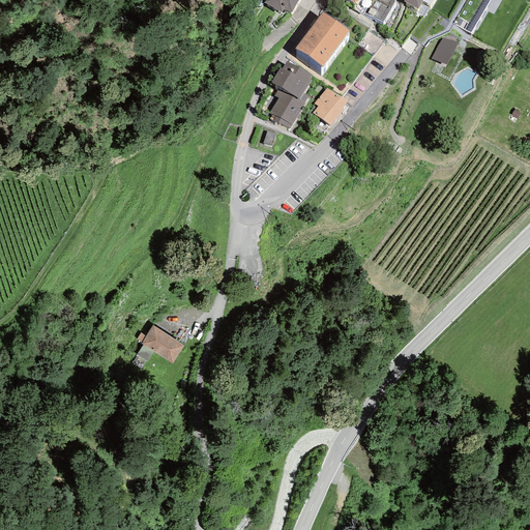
[(298,0),(265,0),(264,2),(282,12),(284,9),(291,13),(298,0)]
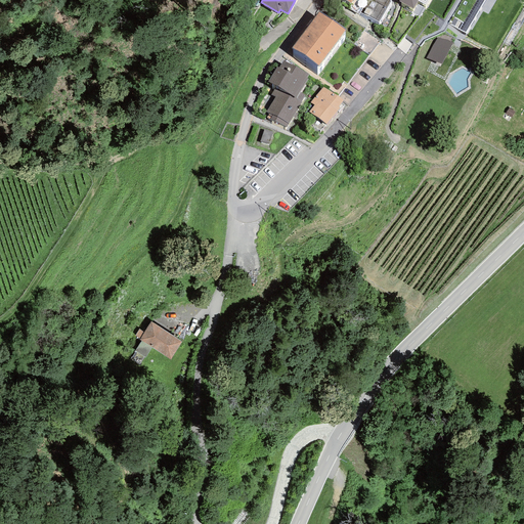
[(391,1),(388,0),(365,0),(359,12),(379,23),(391,1)]
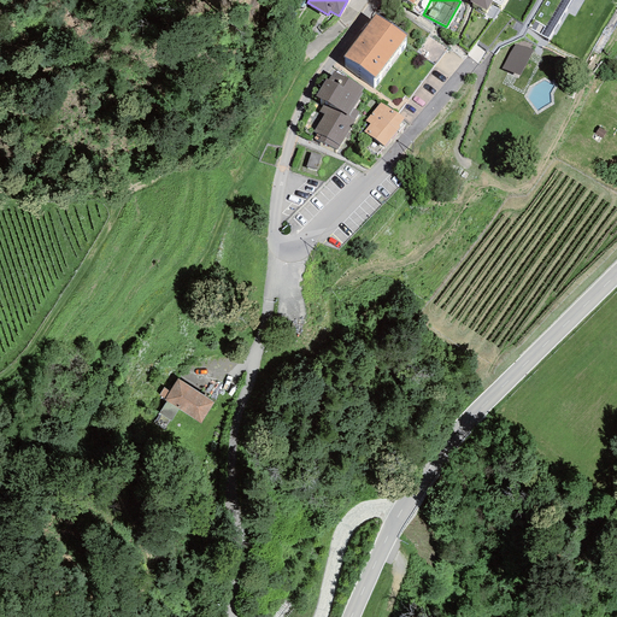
[(504,0),(469,0),(469,1),(486,11),(493,1),(501,6),(504,0)]
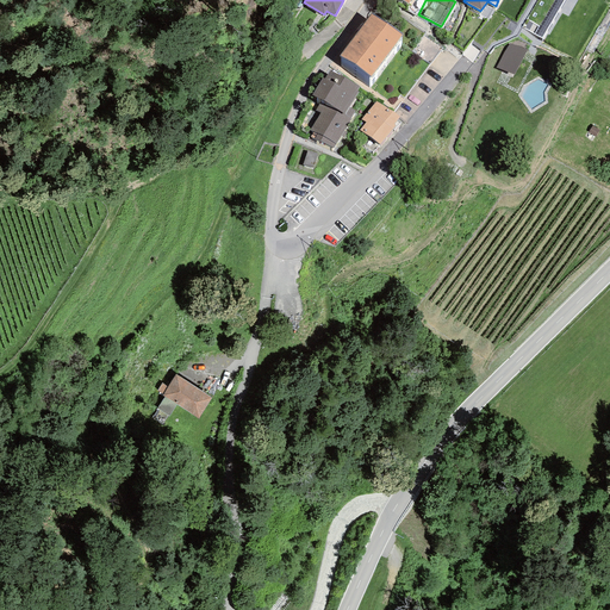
[(564,0),(537,0),(522,27),(541,37),(564,0)]
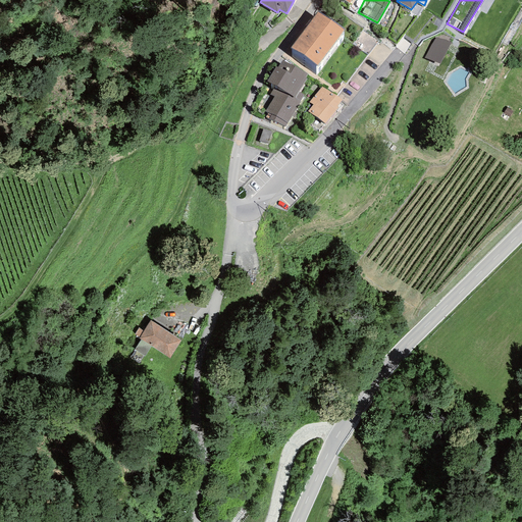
[(292,48),(317,66),(344,30),(318,11),(292,48)]
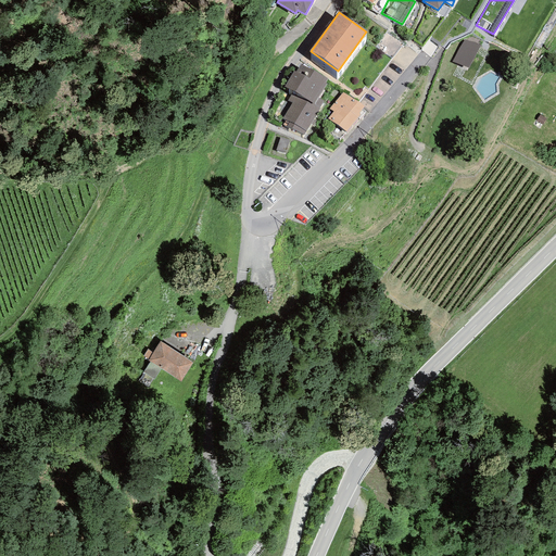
[(403,45),(387,33),(376,48),(392,60),(403,45)]
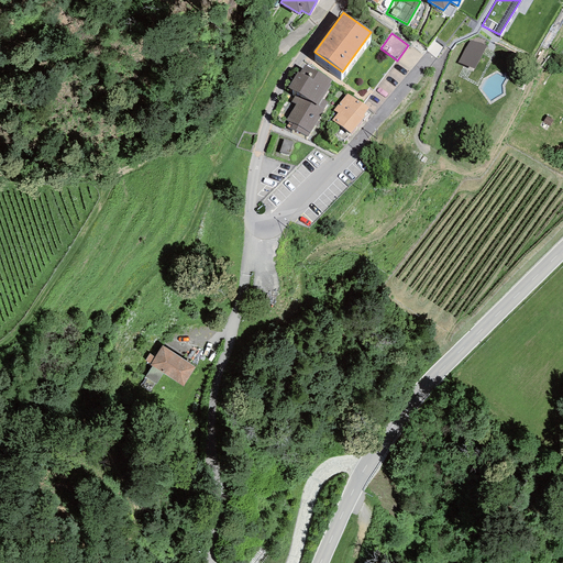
[(476,69),(487,45),(471,37),(460,62),(476,69)]
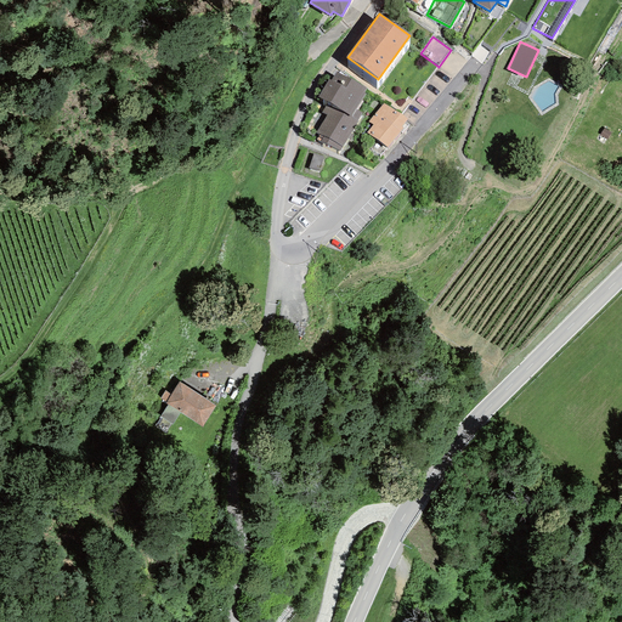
[(366,89),(335,72),(331,80),(329,79),(318,97),(328,102),(322,112),(327,114),(316,133),(320,135),(317,139),(340,152),(358,122),(357,120),(362,113),(356,109),(366,94),(363,92),(366,89)]
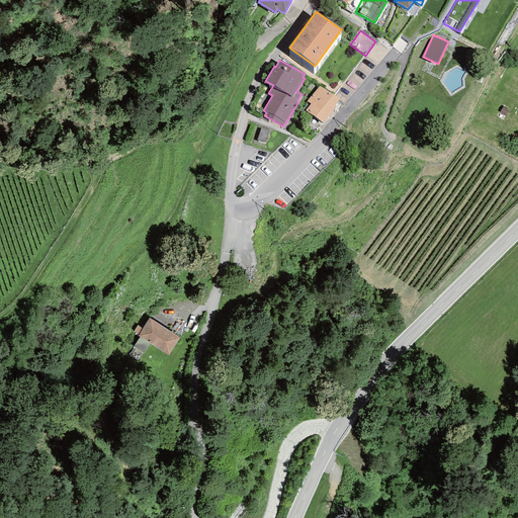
[(339,100),(320,85),(308,101),(311,104),(306,110),(323,123),(333,109),(335,111),(340,104),(337,102),(339,100)]
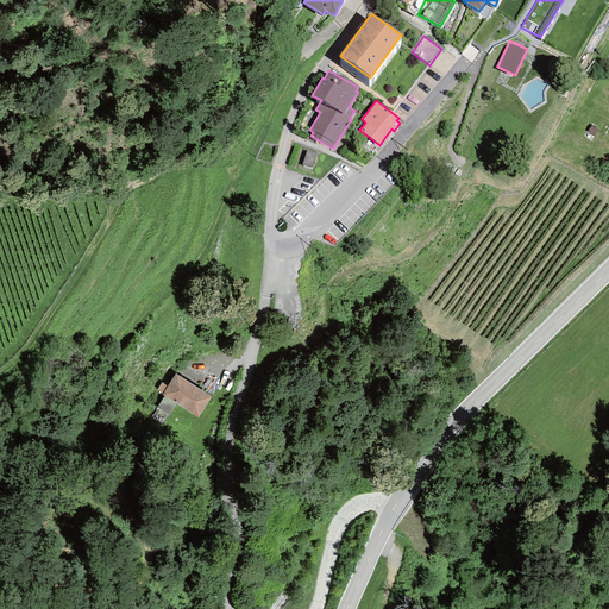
[(311,161),(302,158),(300,165),(308,168),(311,161)]
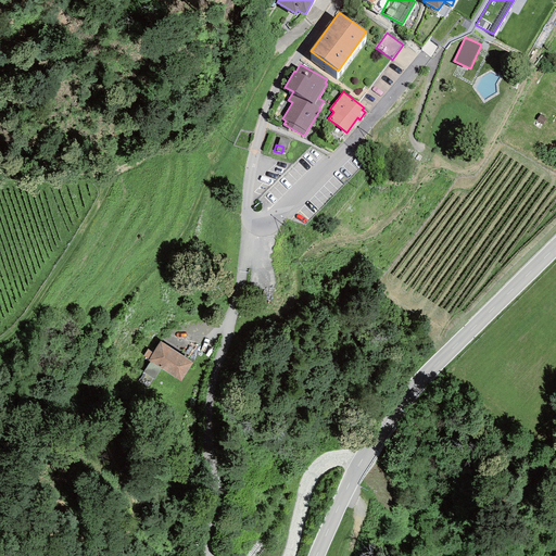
[(193,363),(160,341),(152,353),(148,350),(142,356),(148,359),(148,361),(150,362),(142,373),(154,380),(161,369),(180,381),(193,363)]
